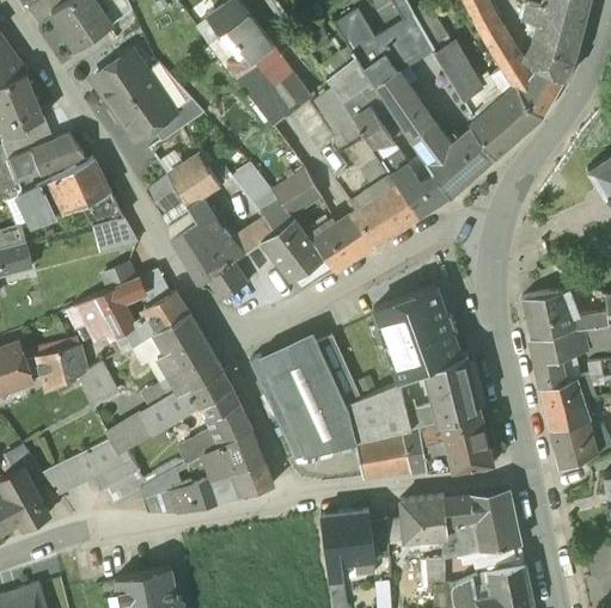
[(66,0),(53,11),(79,45),(114,19),(98,0),(66,0)]
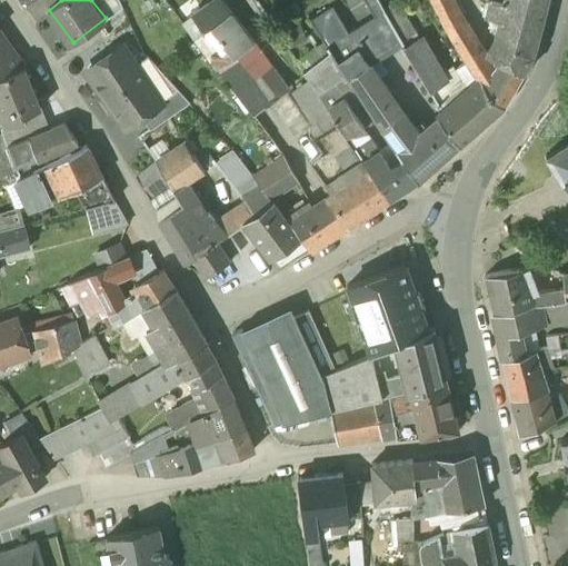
[(91,0),(106,18),(122,6),(119,0),(91,0)]
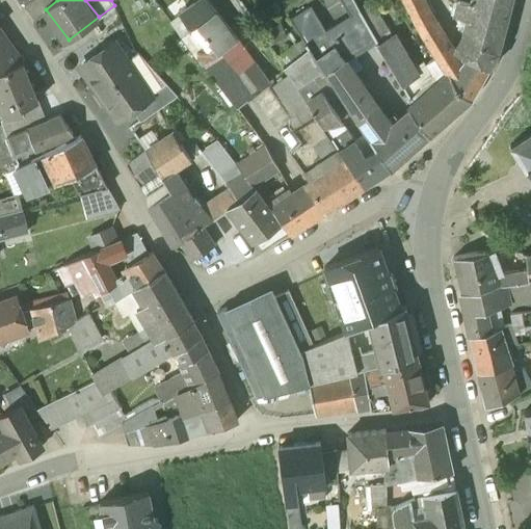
[(237,40),(206,0),(201,0),(198,2),(202,7),(198,9),(191,0),(177,11),(190,31),(182,37),(203,64),(237,40)]
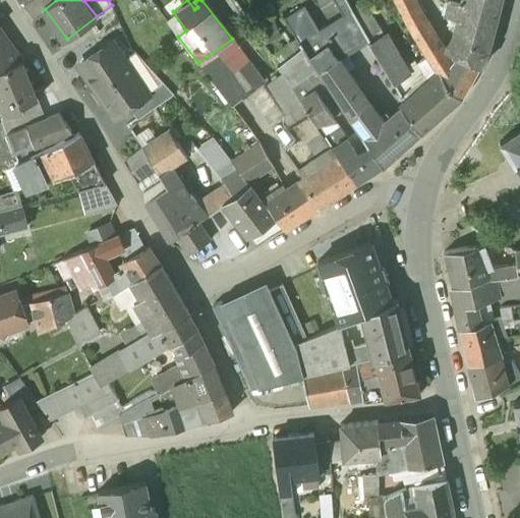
[(350,6),(345,0),(333,0),(341,12),(349,7),(350,6)]
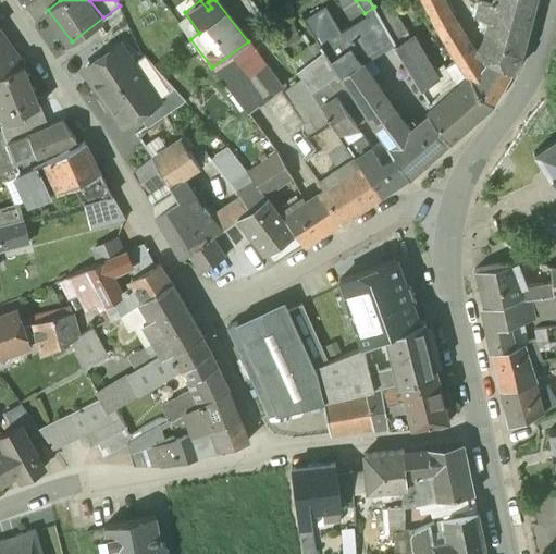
[(446,0),(421,0),(434,27),(466,83),(469,85),(483,68),(446,0)]
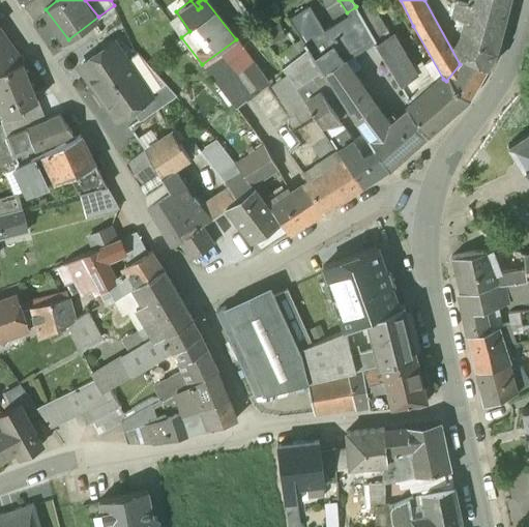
[(463,20),(467,0),(448,0),(456,2),(451,17),(463,20)]
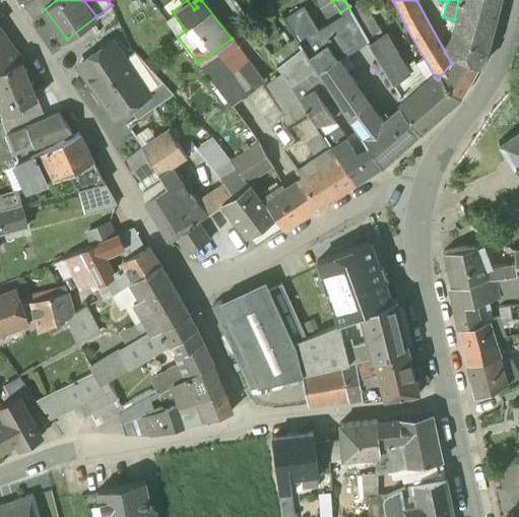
[(458,0),(454,19),(453,22),(469,26),(458,59),(477,69),(490,50),(501,0),(458,0)]
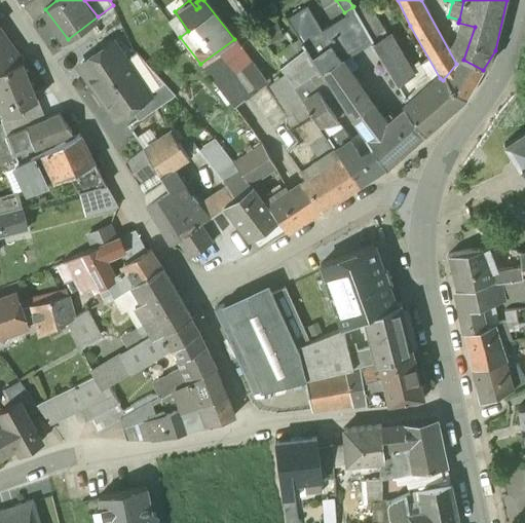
[(367,2),(353,9),(370,38),(369,39),(372,45),(387,37),(367,2)]
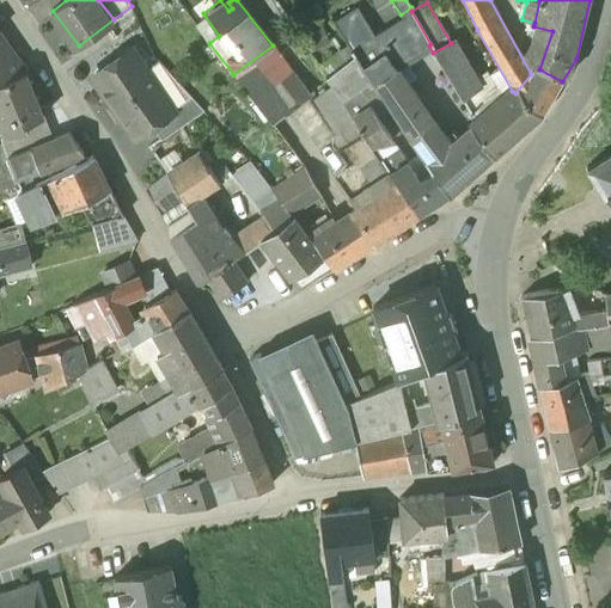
[(470,121),(457,133),(453,128),(446,134),(434,118),(396,66),(401,63),(379,28),(373,32),(355,4),(331,19),(349,48),(356,59),(370,77),(372,81),(373,80),(413,139),(434,170),(450,191),(494,152),(470,121)]
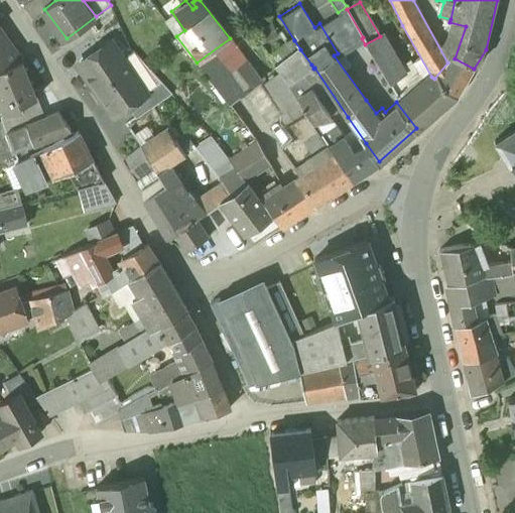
[(338,12),(319,23),(338,53),(362,38),(363,37),(347,9),(346,7),(338,12)]
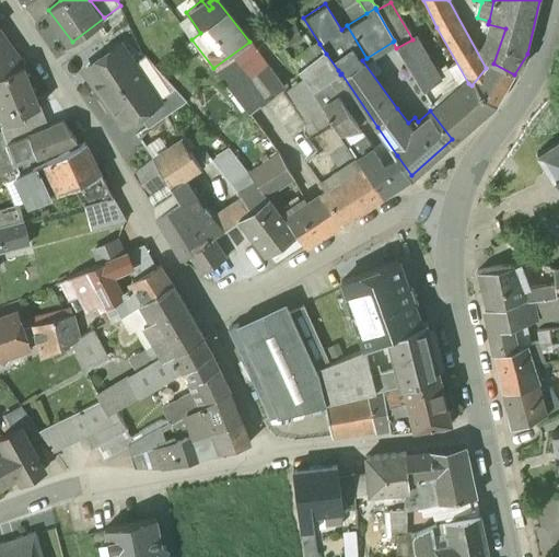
[(278,32),(284,49),(302,42),(295,24),(278,32)]
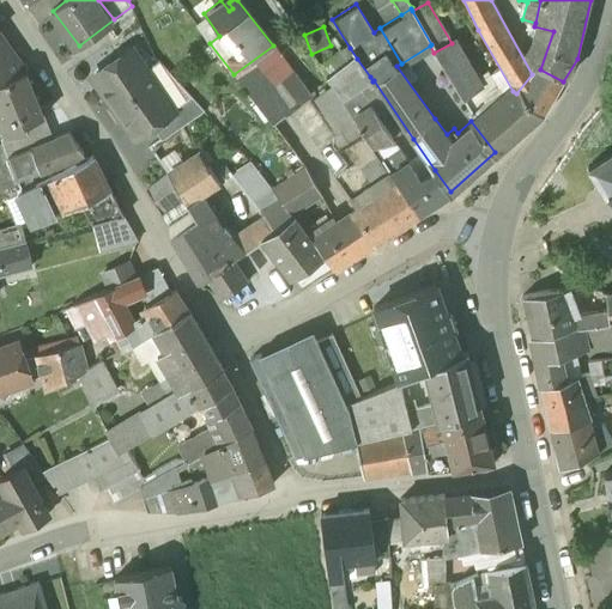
[(0,41),(0,91),(29,80),(0,41)]
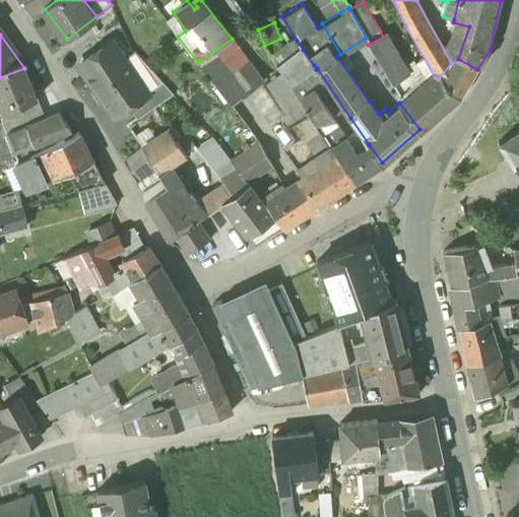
[(383,37),(368,45),(391,86),(410,76),(387,35),(383,37)]
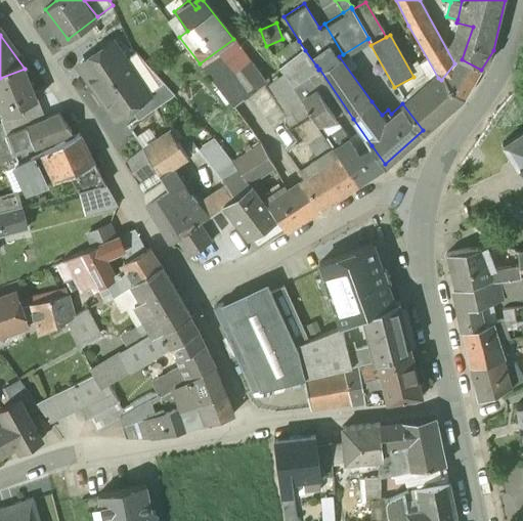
[(267,85),(233,39),(200,63),(234,109),(267,85)]
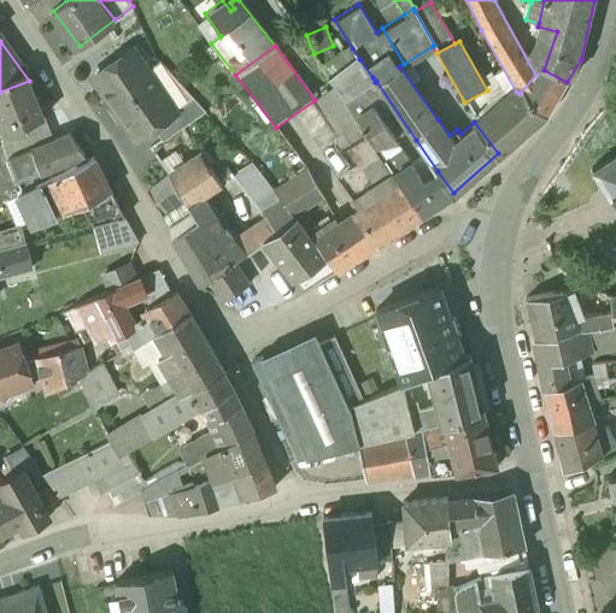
[(147,72),(136,57),(118,69),(111,68),(98,76),(97,84),(101,93),(109,94),(121,110),(122,108),(129,119),(124,122),(135,137),(152,125),(154,129),(176,115),(175,112),(147,72)]
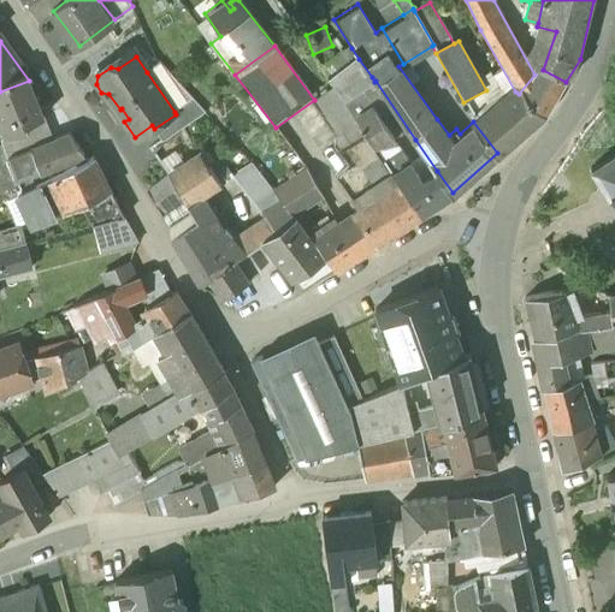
[(359,59),(330,81),(337,90),(343,99),(360,87),(372,77),(359,59)]
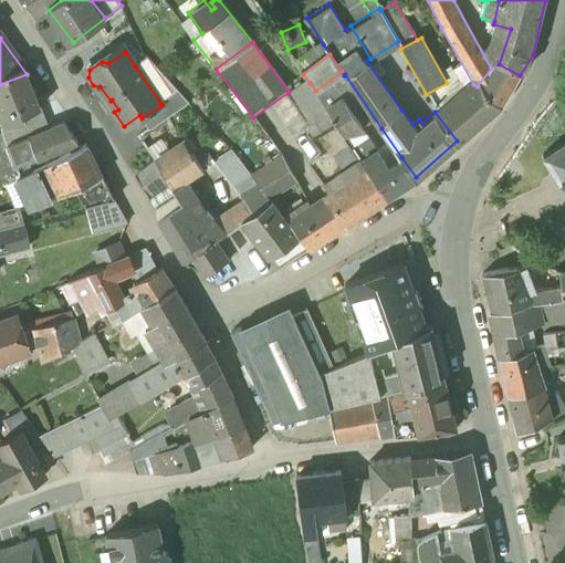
[(147,59),(135,66),(160,103),(178,91),(147,59)]
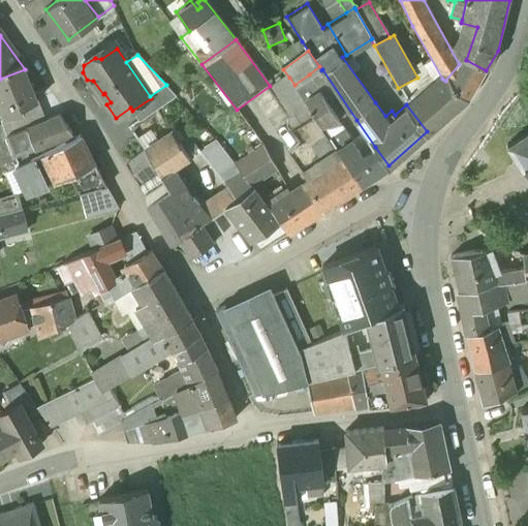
[(466,60),(463,58),(459,64),(445,81),(467,99),(486,70),(466,60)]
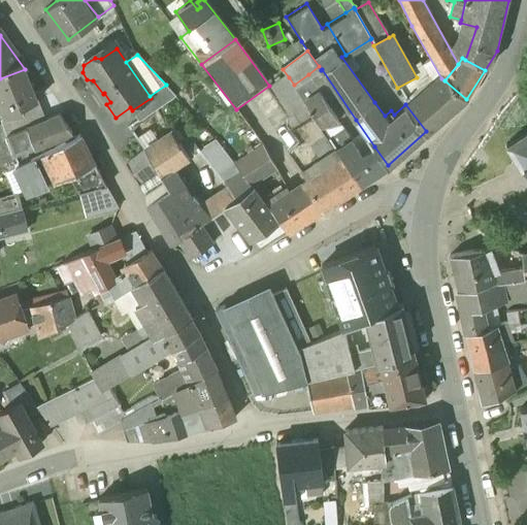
[(25,69),(0,78),(0,92),(9,118),(26,111),(27,108),(41,104),(25,69)]
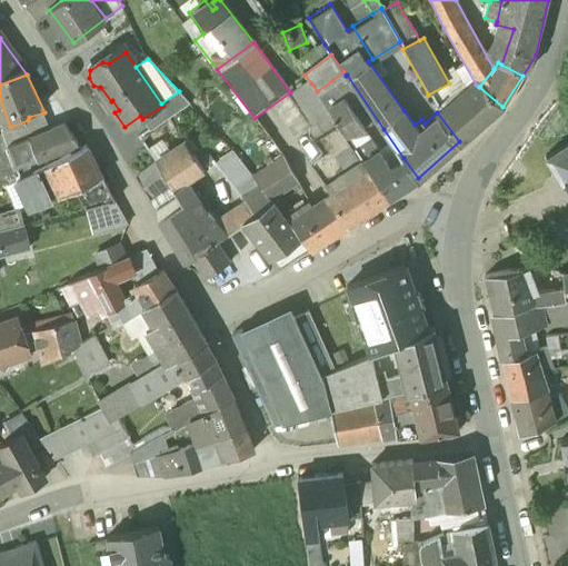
[(332,80),(317,91),(321,98),(327,107),(342,96),(332,80)]
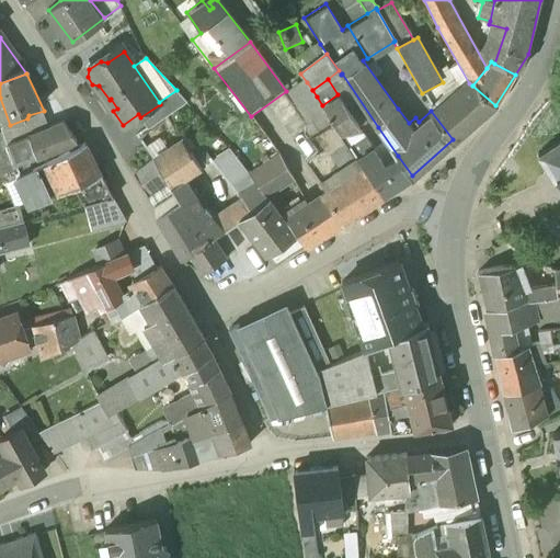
[(322,105),(317,97),(312,90),(307,82),(286,98),(306,124),(310,121),(317,129),(331,118),(322,105)]
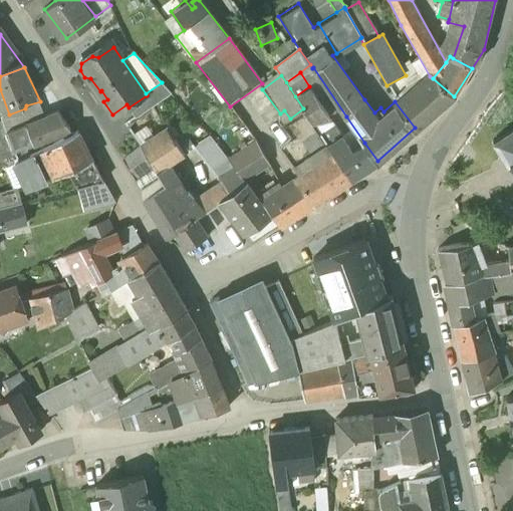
[(430,76),(399,96),(394,101),(395,101),(415,128),(449,104),(454,96),(433,78),(430,76)]
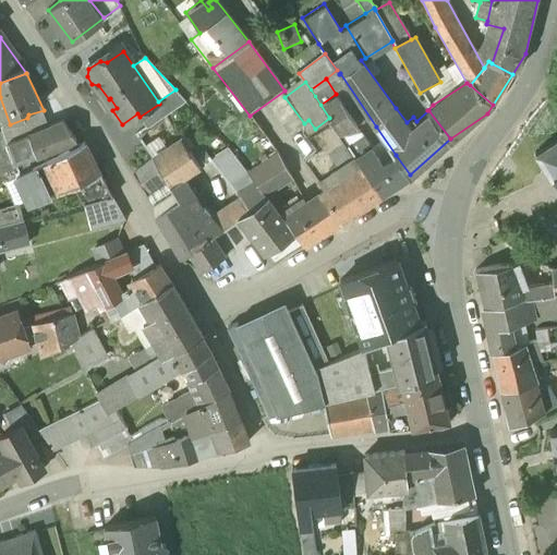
[(159,104),(140,117),(148,130),(188,103),(176,89),(158,101),(159,104)]
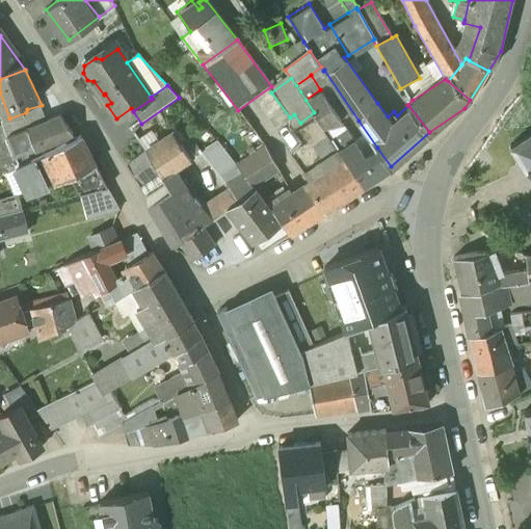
[(320,89),(306,100),(314,112),(324,129),(341,121),(320,89)]
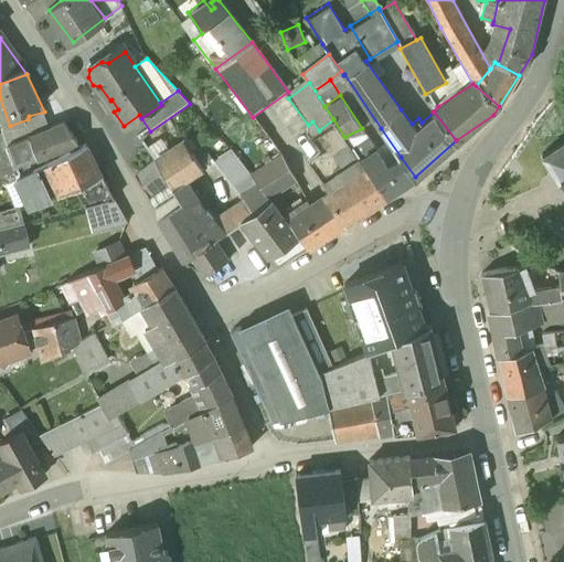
[(44,112),(29,116),(28,119),(10,126),(4,127),(8,136),(12,145),(56,131),(44,112)]
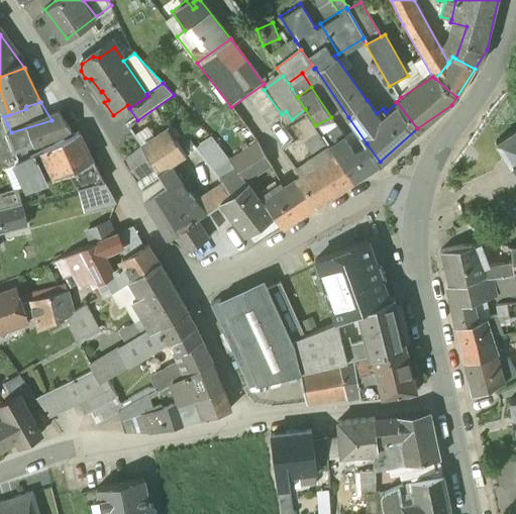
[(315,125),(305,109),(292,119),(284,126),(293,139),(281,148),(301,175),(284,187),(305,217),(355,185),(335,157),(324,138),(323,137),(315,125)]
